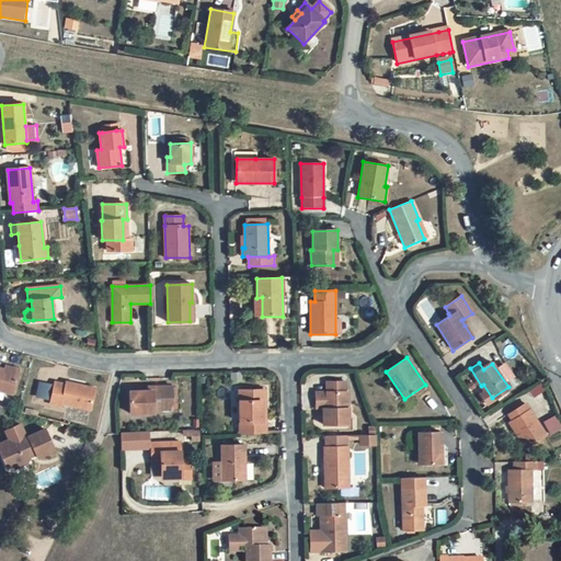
[(4,370),(0,368),(0,390),(12,395),(19,369),(6,367),(4,370)]
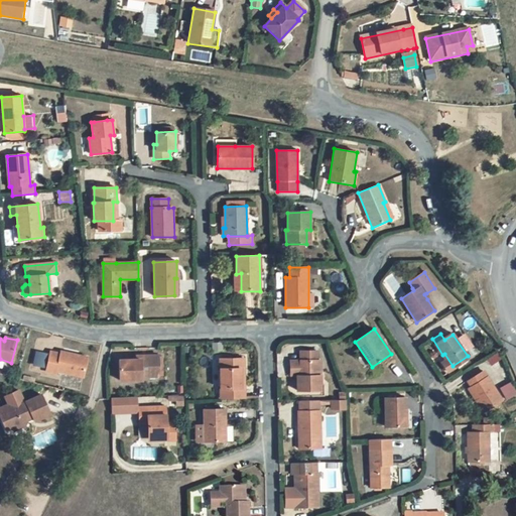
[(44,367),(47,353),(35,350),(32,365),(44,367)]
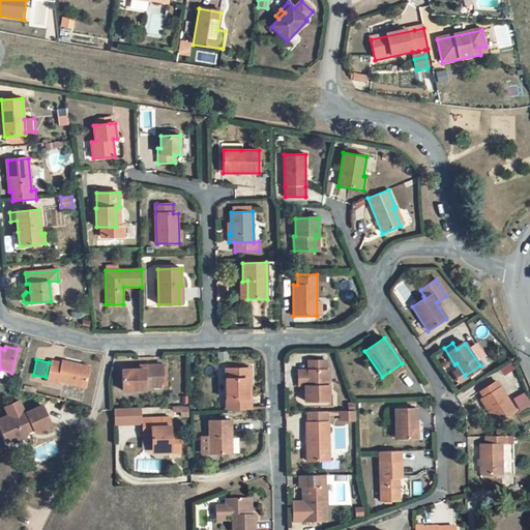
[(90,367),(62,361),(62,363),(52,361),(48,382),(58,384),(58,381),(85,387),(90,367)]
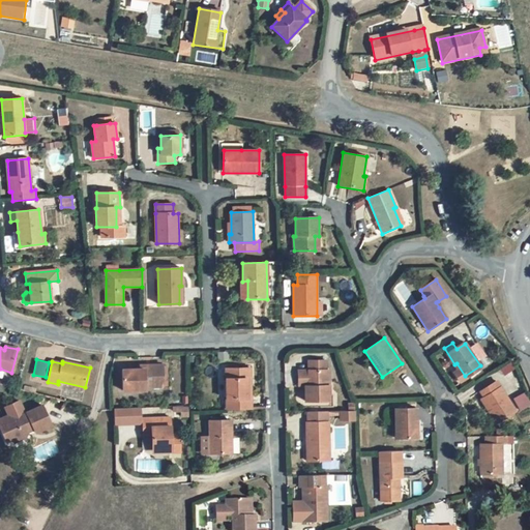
[(324,361),(310,361),(310,371),(299,371),(299,386),(305,386),(305,402),(329,402),(329,371),(326,371),(324,371),(324,361)]
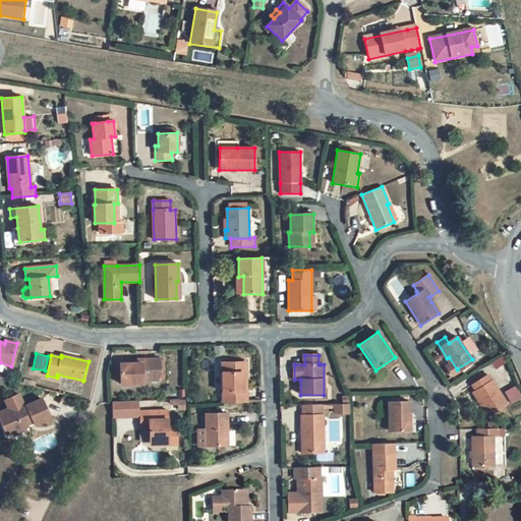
[(142,363),(120,364),(121,385),(143,384),(142,381),(161,381),(161,380),(165,380),(164,359),(161,359),(142,359),(142,363)]
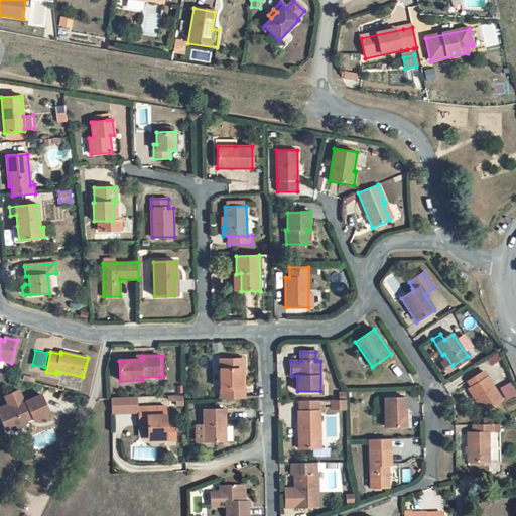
[(244,359),(220,360),(221,399),(245,398),(244,389),(241,389),(241,369),(244,369),(244,359)]
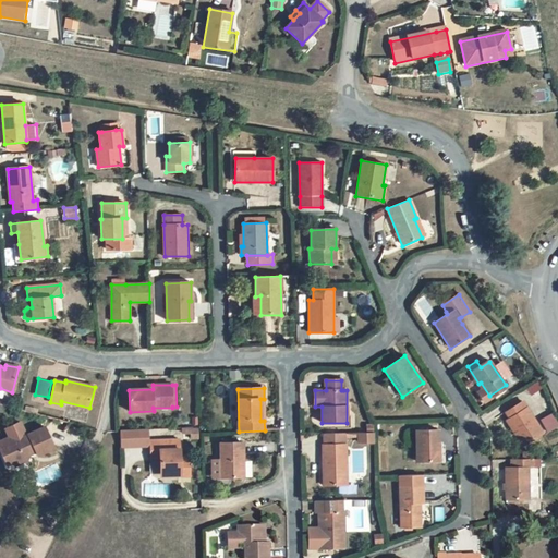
[(522,446),(543,433),(523,401),(506,412),(510,419),(507,421),(522,446)]
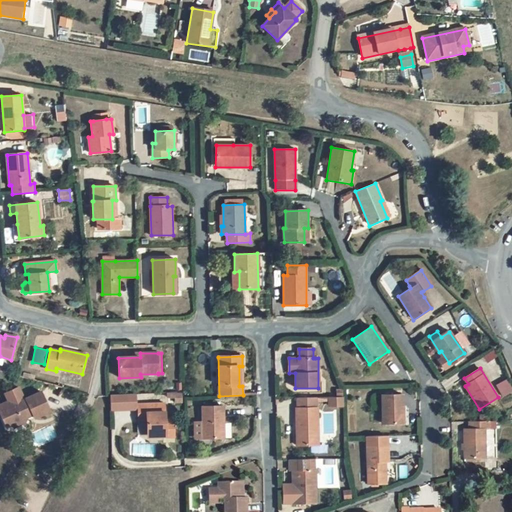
[(0,405),(0,413),(2,419),(11,422),(12,424),(14,428),(25,422),(27,415),(32,413),(34,418),(50,411),(41,391),(24,399),(18,388),(5,394),(8,401),(8,402),(0,405)]
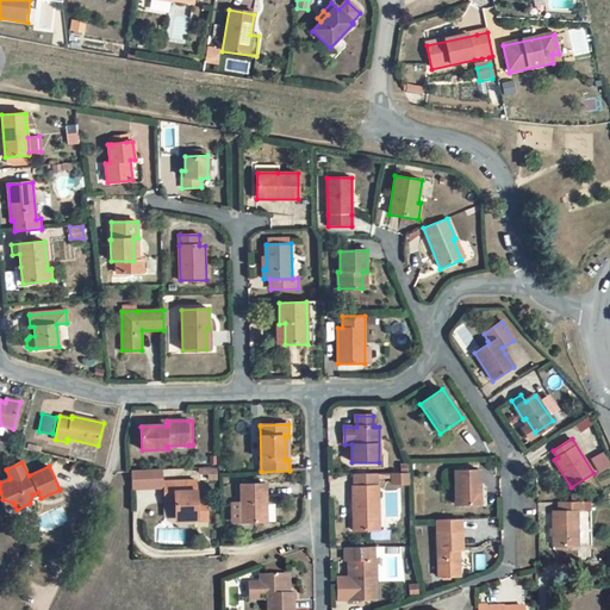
[(455,471),(455,504),(480,504),(480,471),(455,471)]
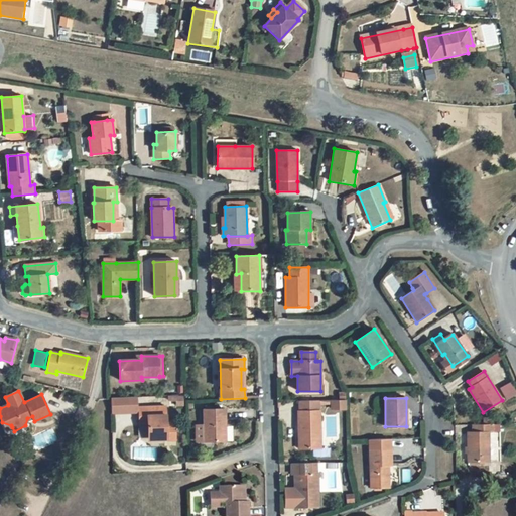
[(346,400),(331,401),(332,409),(346,409),(346,400)]
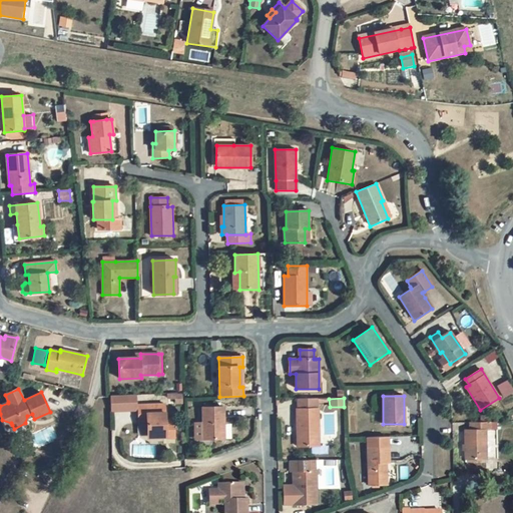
[(165,404),(146,405),(147,423),(147,437),(174,436),(173,421),(165,422),(165,404)]
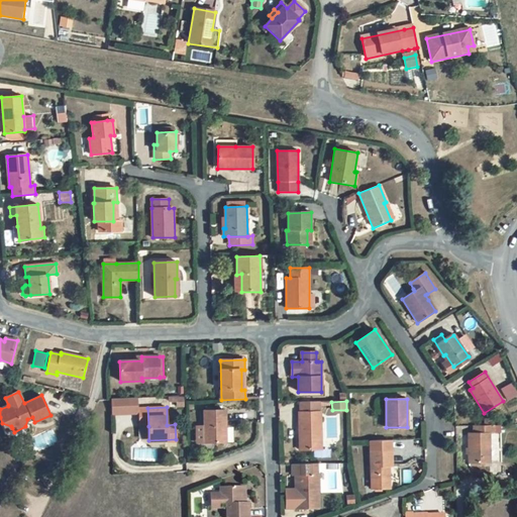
[(147,408),(138,408),(139,427),(148,426),(147,408)]
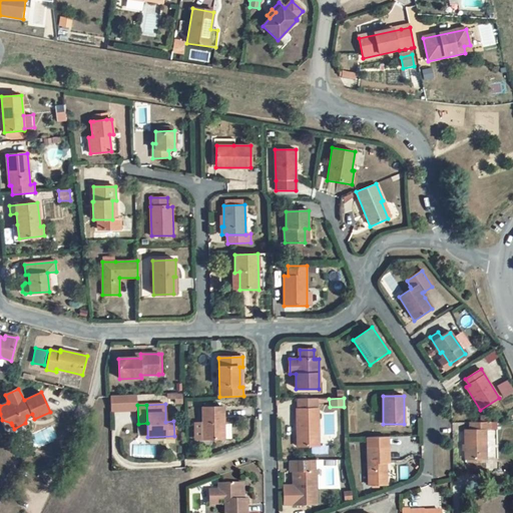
[(223,407),(202,408),(203,440),(224,439),(223,407)]
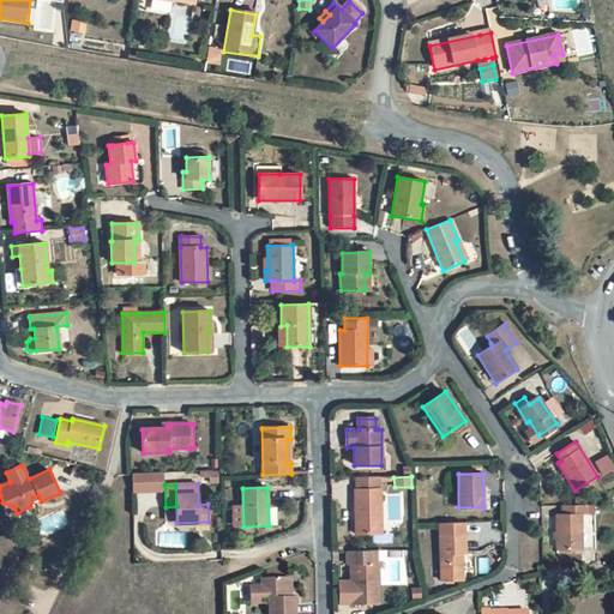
[(381,489),(355,491),(356,534),(383,534),(381,489)]
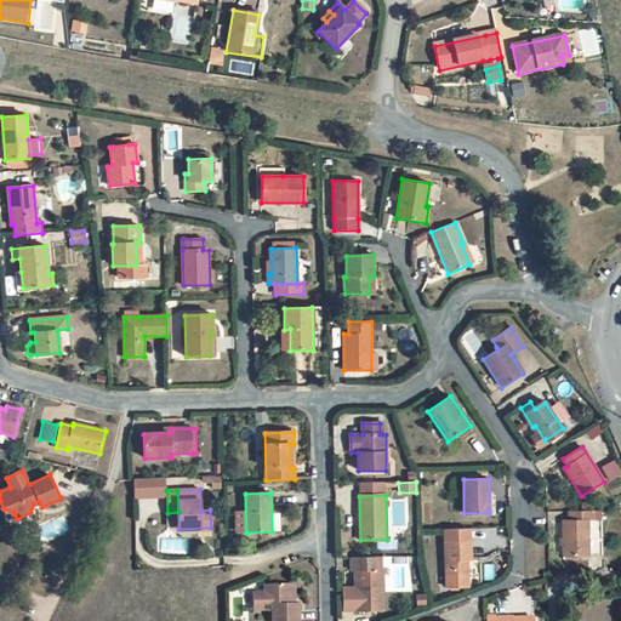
[(564,556),(588,556),(588,520),(593,520),(592,512),(569,512),(569,520),(563,522),(564,556)]
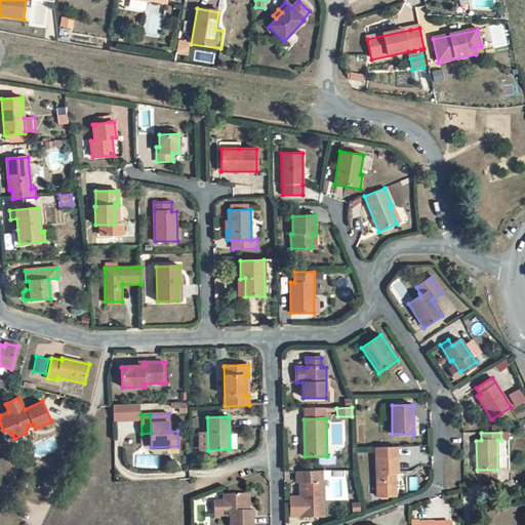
[(375,458),(376,497),(396,496),(395,474),(398,474),(398,457),(398,447),(375,448),(375,458)]
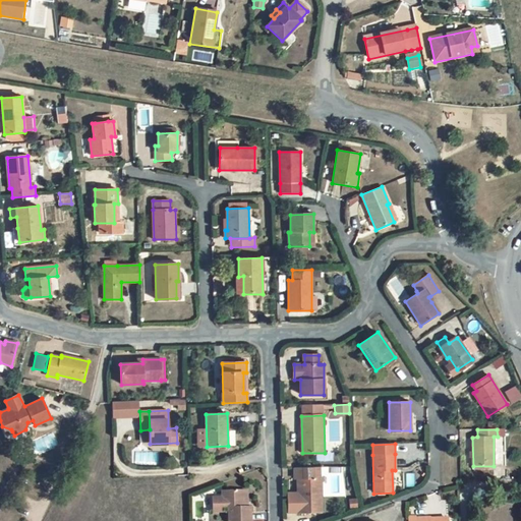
[(319,467),(295,468),(295,478),(297,478),(299,513),(323,512),(322,477),(320,477),(319,467)]
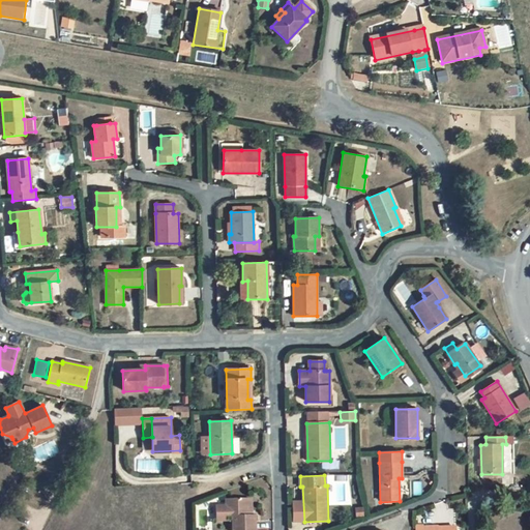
[(226,518),(232,518),(232,529),(255,529),(255,517),(253,517),(248,517),(248,500),(226,500),(226,506),(216,506),(216,521),(226,521),(226,518)]
